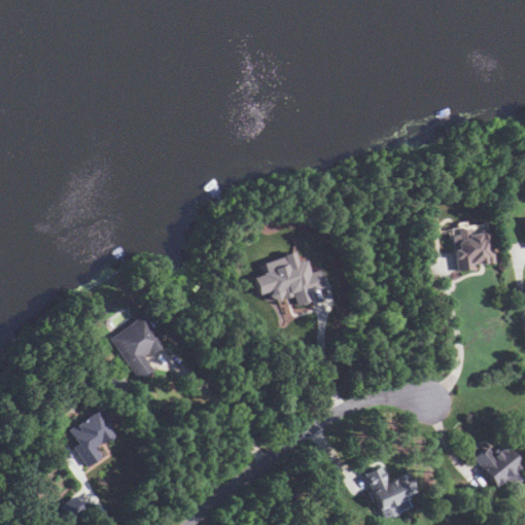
[(497,261),(475,267),(476,269),(458,273),(455,260),(454,260),(452,252),(456,251),(451,232),(459,230),(458,224),(468,221),(469,229),(488,224),(497,261)]
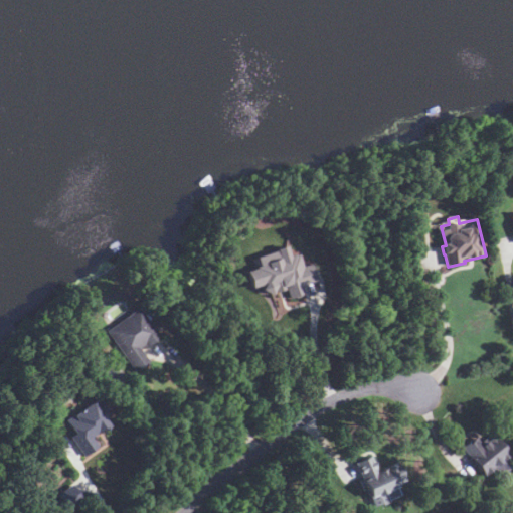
[(319,281),(305,285),(308,294),(291,299),(288,289),(272,294),(268,283),(254,287),(249,271),(259,268),(259,267),(262,266),(259,257),(280,250),(279,248),(290,245),(293,255),(301,253),(305,267),(314,264),(319,281)]
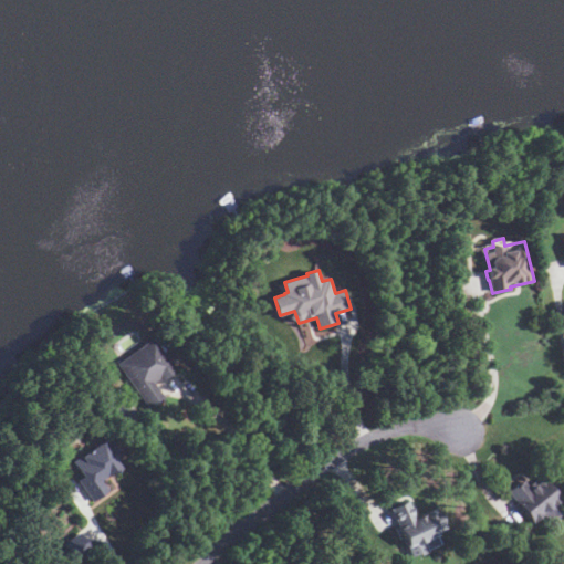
[(167,398),(152,409),(118,364),(155,338),(178,372),(164,382),(160,378),(155,383),(167,398)]
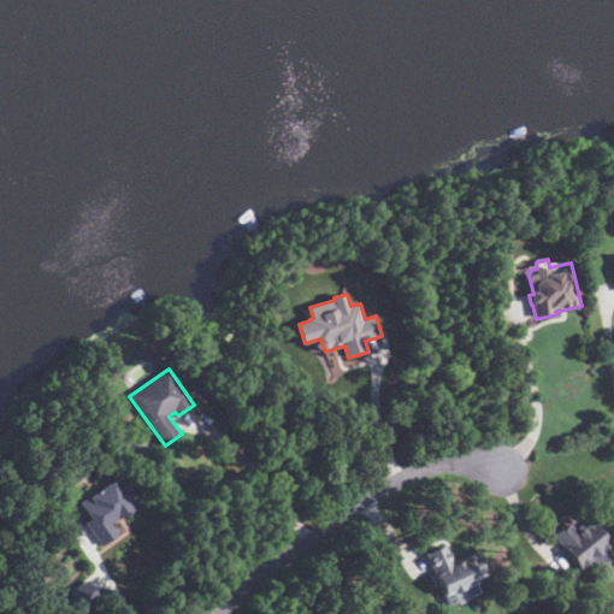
[(104,548),(86,524),(92,519),(81,506),(116,479),(120,488),(125,484),(136,499),(129,505),(134,511),(123,518),(122,514),(111,523),(120,535),(104,548)]
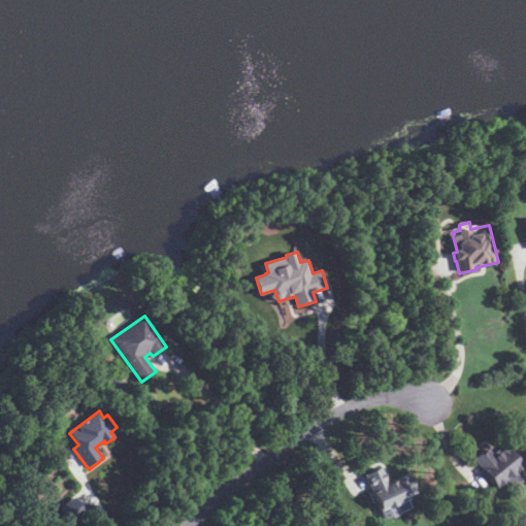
[(499,489),(477,460),(490,449),(495,455),(501,450),(502,452),(510,447),(525,467),(525,469),(499,489)]
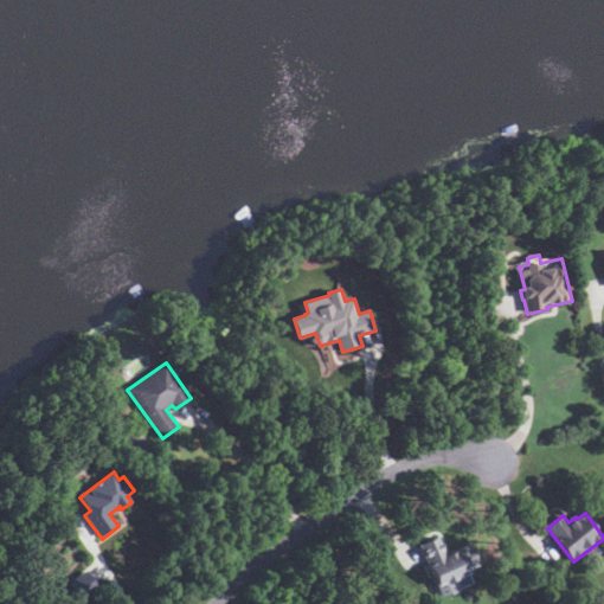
[(481,566),(473,570),(474,572),(456,580),(461,591),(444,598),(421,545),(439,537),(449,557),(471,546),(481,566)]
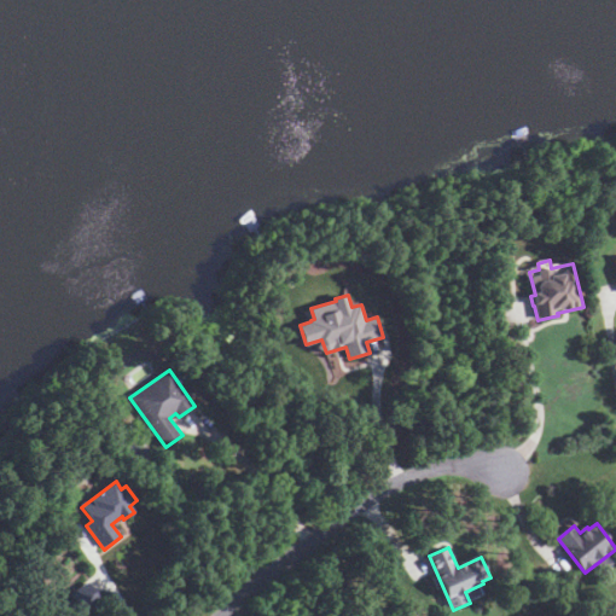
[(82,612),(73,594),(92,583),(102,602),(82,612)]
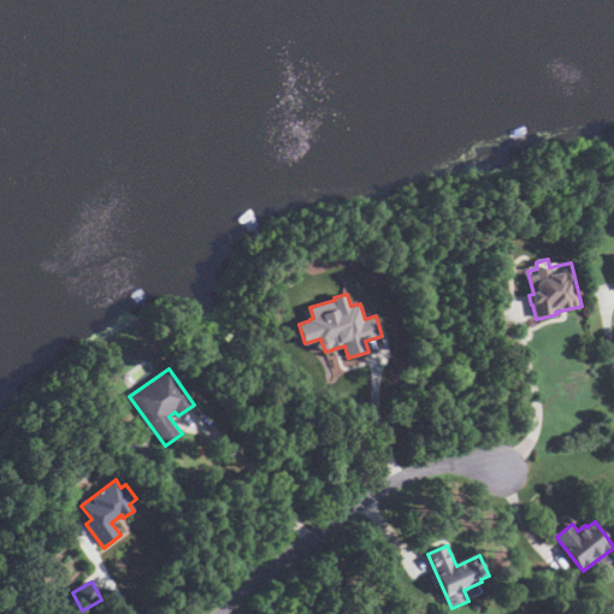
All buildings are outlined.
